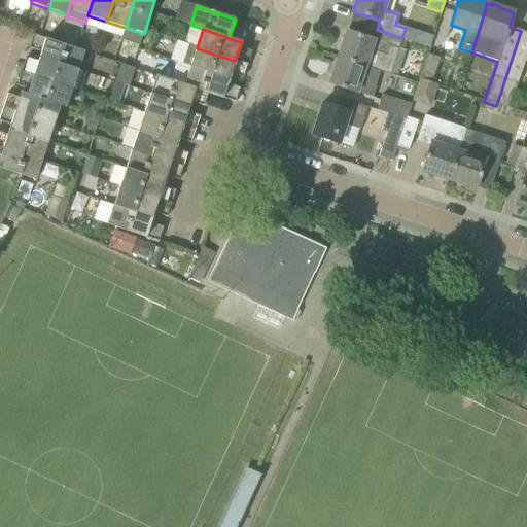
[(347,31),(338,58),(365,67),(381,72),(389,45),(398,48),(401,38),(377,30),(374,40),(347,31)]
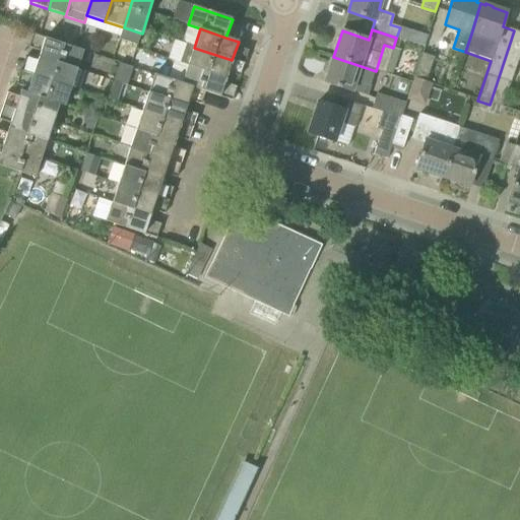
[(519,33),(514,30),(490,105),(502,109),(519,60),(519,33)]
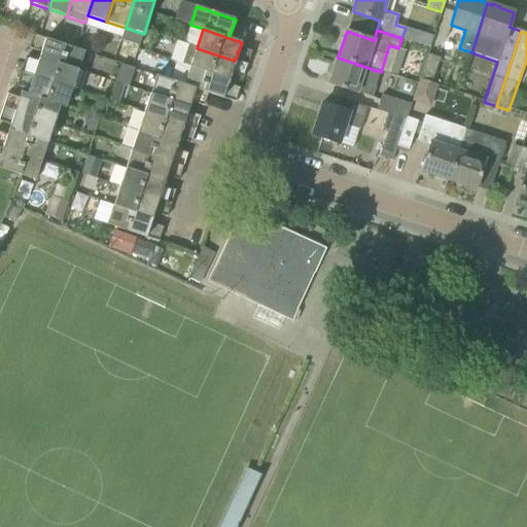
[(421,33),(418,44),(429,48),(432,37),(421,33)]
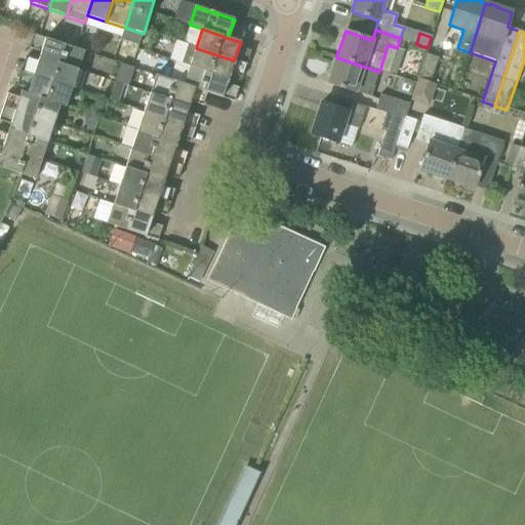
[(85,50),(51,40),(46,38),(39,57),(45,58),(79,70),(85,50)]
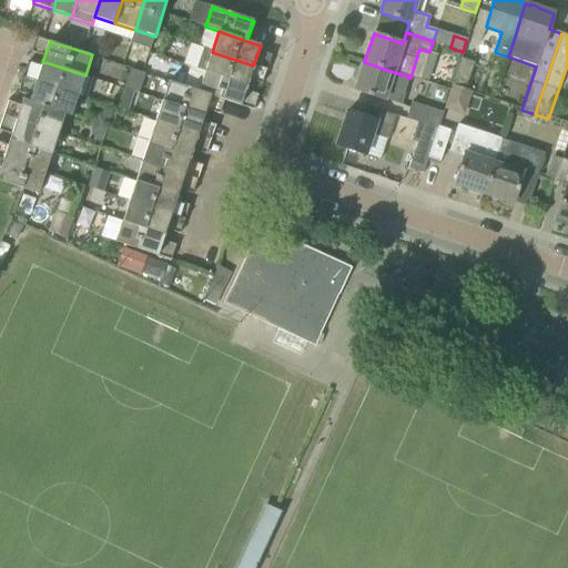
[(246,85),(253,66),(212,52),(203,49),(196,69),(205,72),(246,85)]
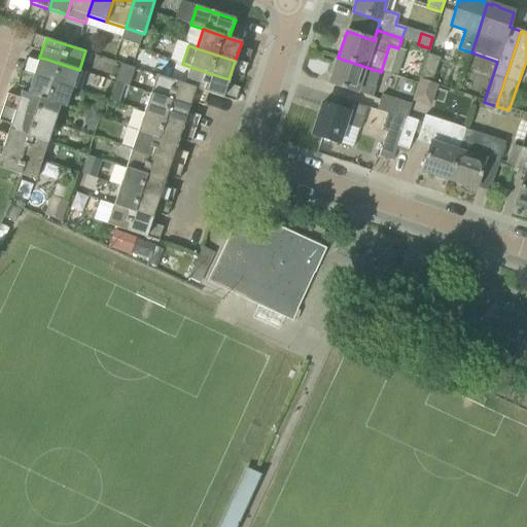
[(427,56),(419,80),(431,84),(438,59),(427,56)]
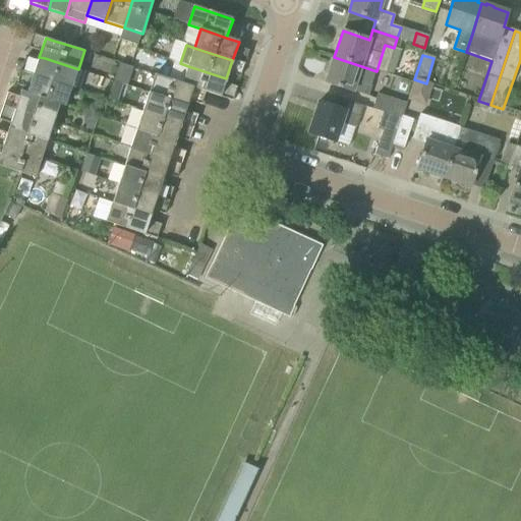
[(78,69),(45,58),(39,57),(33,75),(39,76),(72,88),(78,90),(84,71),(78,69)]
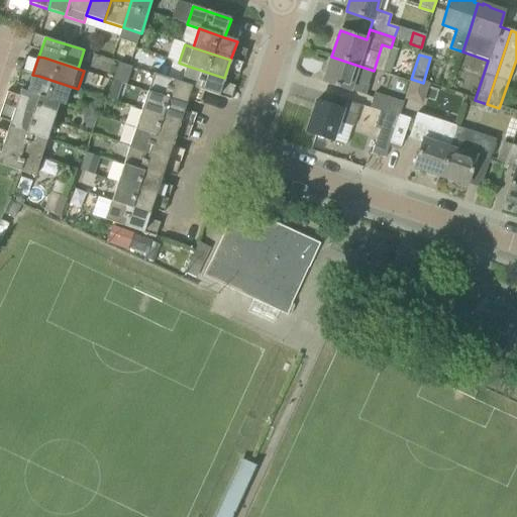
[(331,57),(322,83),(350,92),(350,91),(365,96),(368,86),(353,81),(358,66),(331,57)]
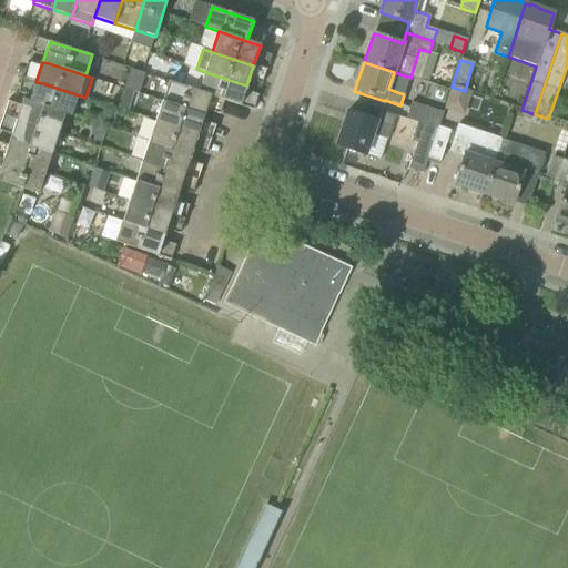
[(125,68),(117,105),(131,109),(141,71),(125,68)]
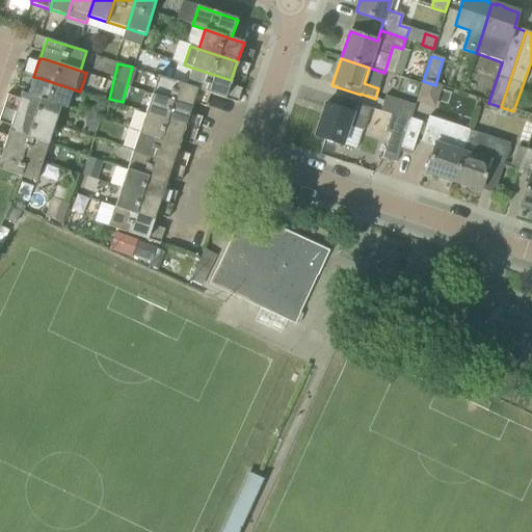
[(224,99),(231,80),(192,68),(186,85),(197,89),(224,99)]
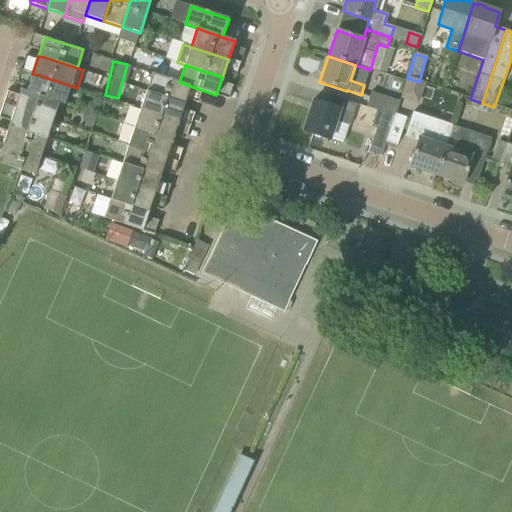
[(184,104),(190,86),(179,82),(152,73),(146,91),(184,104)]
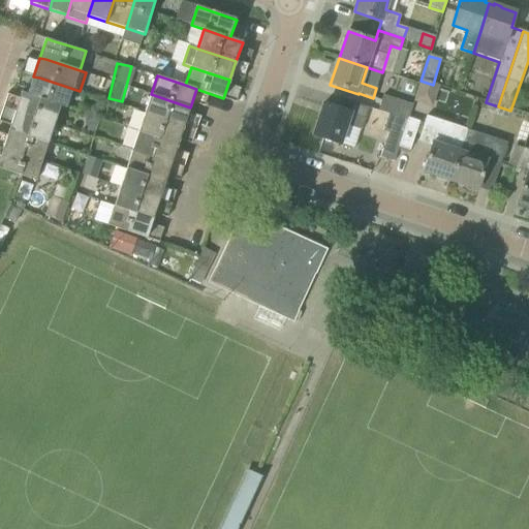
[(73,89),(39,78),(33,76),(27,94),(33,96),(61,106),(60,107),(66,110),(73,89)]
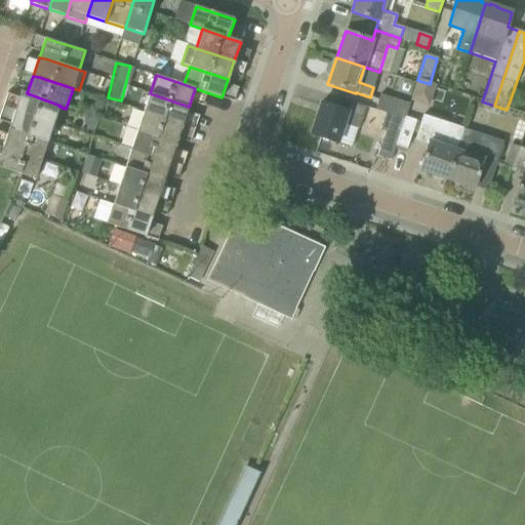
[(33,95),(27,93),(22,92),(14,112),(21,113),(54,124),(59,107),(61,106),(33,95)]
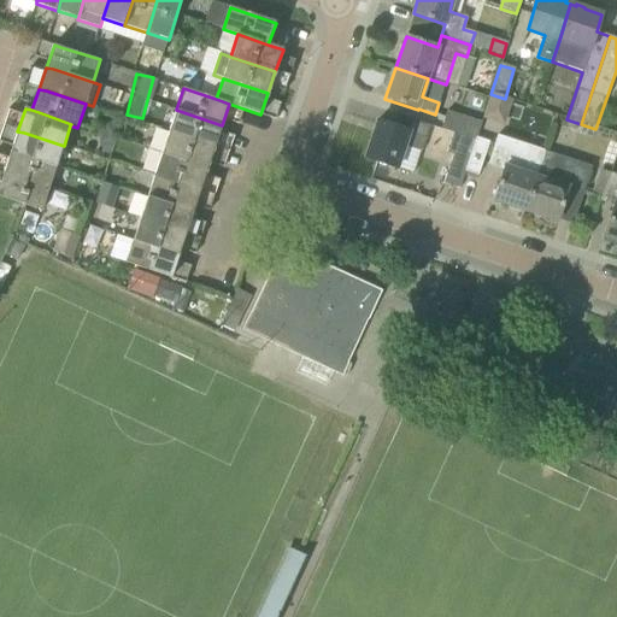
[(215,147),(222,125),(176,110),(169,131),(215,147)]
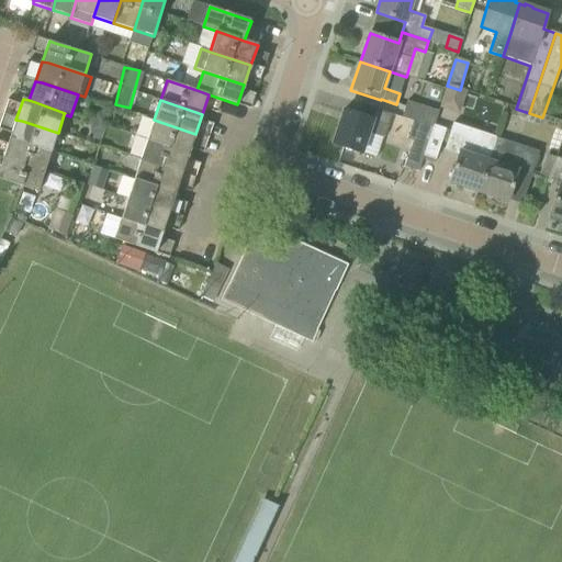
[(401,119),(412,123),(433,130),(434,125),(438,113),(406,103),(401,119)]
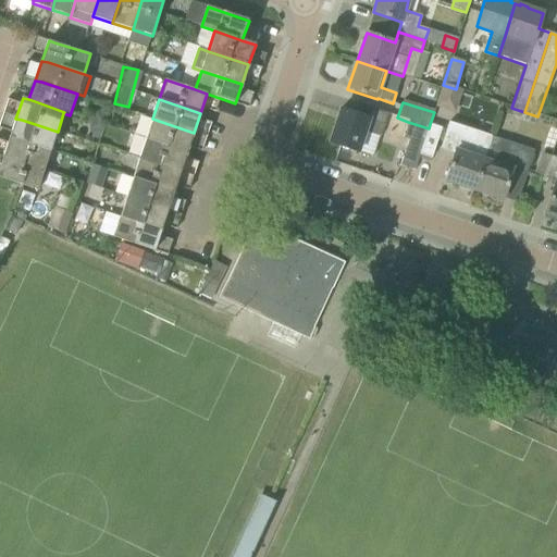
[(369,119),(341,109),(330,143),(358,152),(364,132),(381,137),(385,125),(368,120),(369,119)]
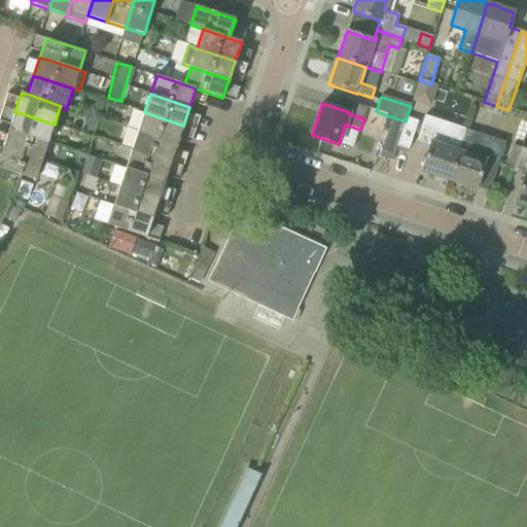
[(55,125),(21,113),(14,112),(9,130),(14,131),(48,142),(55,125)]
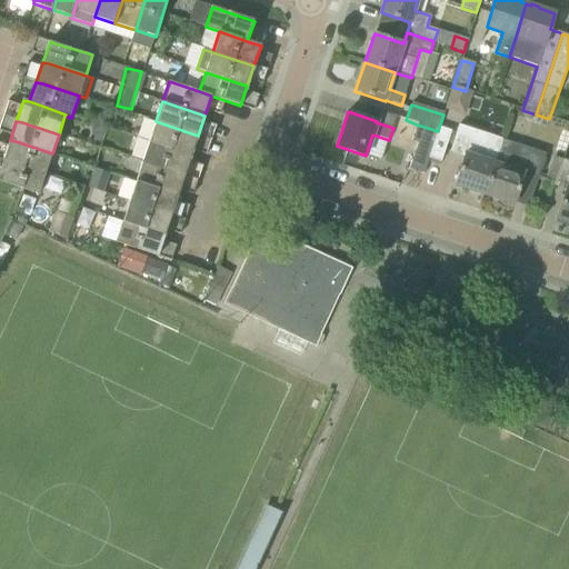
[(191,156),(198,136),(156,121),(149,141),(191,156)]
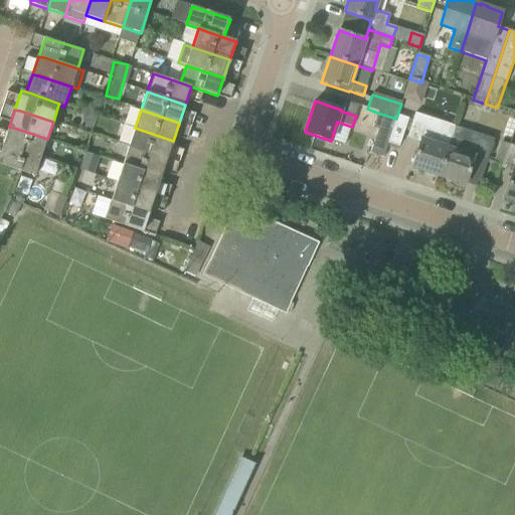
[(377,131),(370,153),(383,158),(388,143),(396,119),(377,113),(372,129),(377,131)]
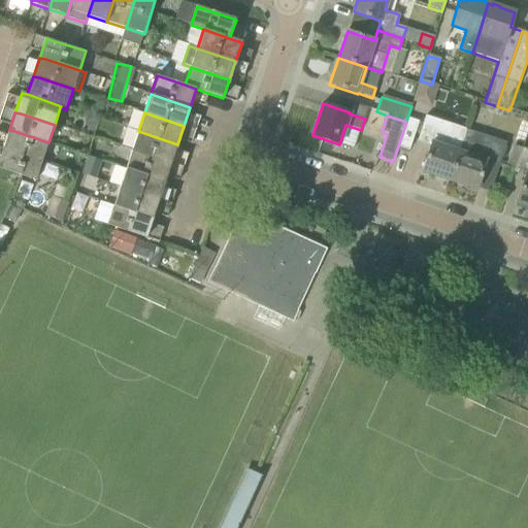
[(431,144),(422,171),(449,180),(466,129),(451,125),(426,117),(418,140),(431,144)]
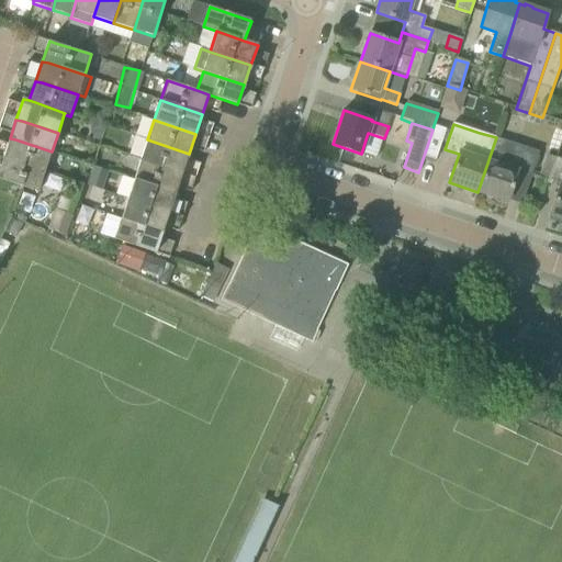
[(436,160),(446,128),(434,125),(433,130),(424,156),(436,160)]
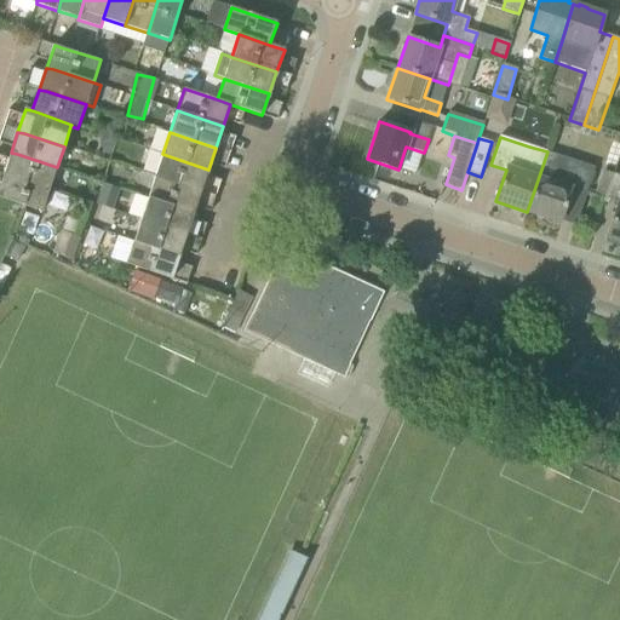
[(585,195),(604,201),(614,173),(602,170),(595,191),(587,189),(595,167),(564,158),(547,151),(527,212),(560,223),(569,191),(585,196),(585,195)]
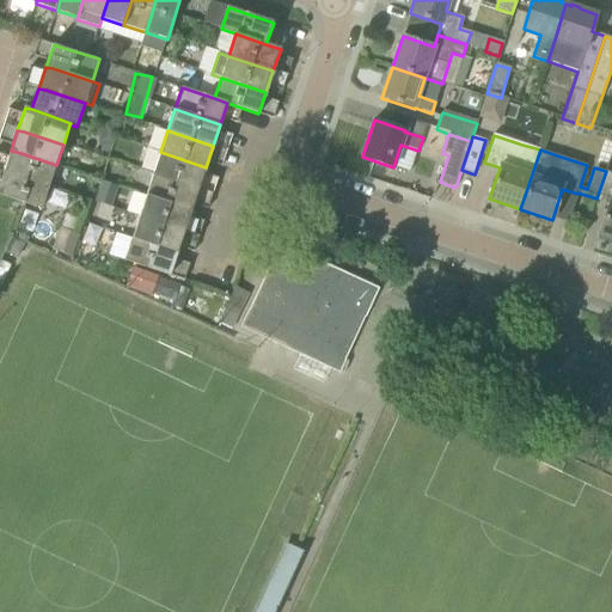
[(56,165),(17,152),(11,151),(4,172),(10,173),(49,188),(56,165)]
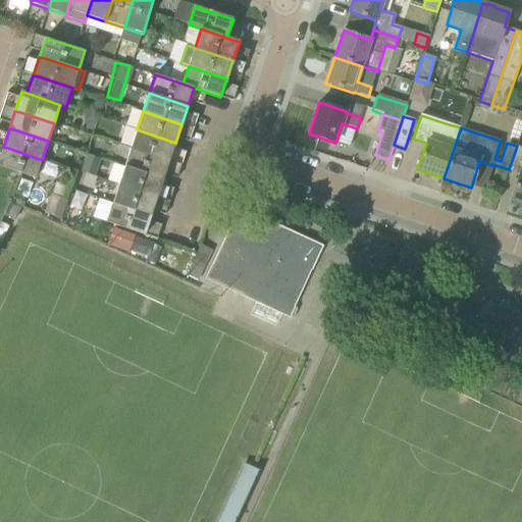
[(169,162),(175,143),(137,129),(131,149),(169,162)]
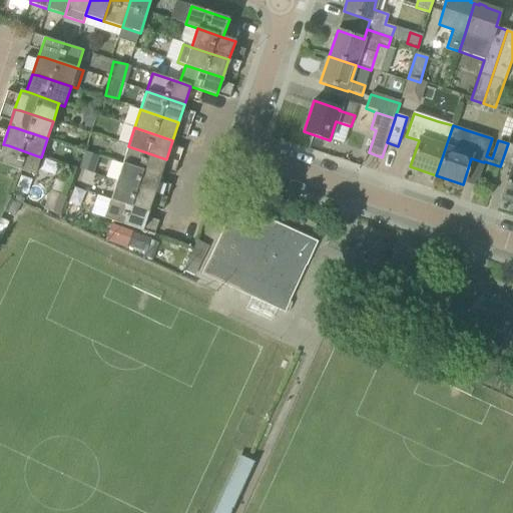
[(512,145),(508,143),(500,166),(499,168),(511,172),(502,196),(512,199),(512,145)]
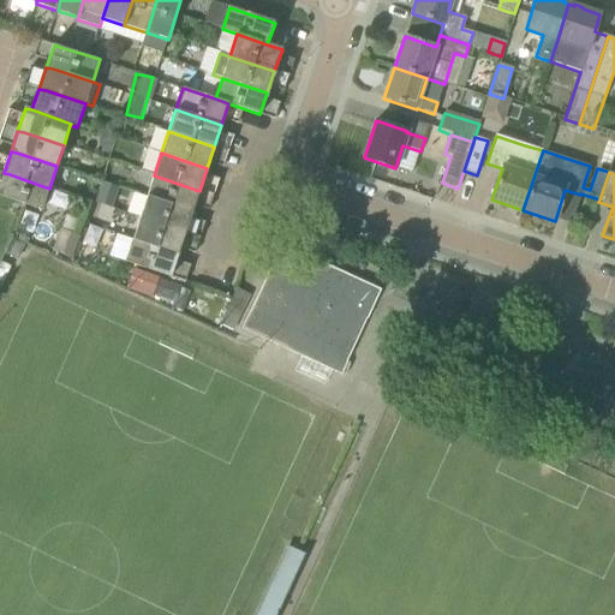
[(49,189),(10,174),(4,173),(0,183),(0,196),(42,210),(49,189)]
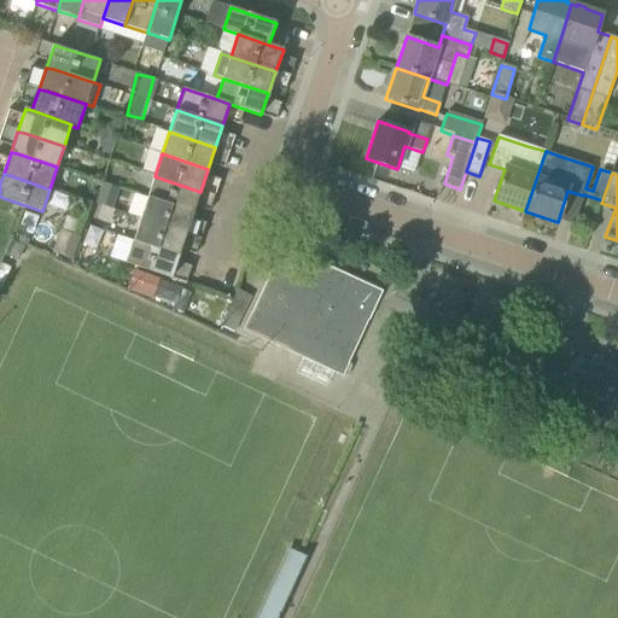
[(193,213),(200,192),(155,176),(147,198),(193,213)]
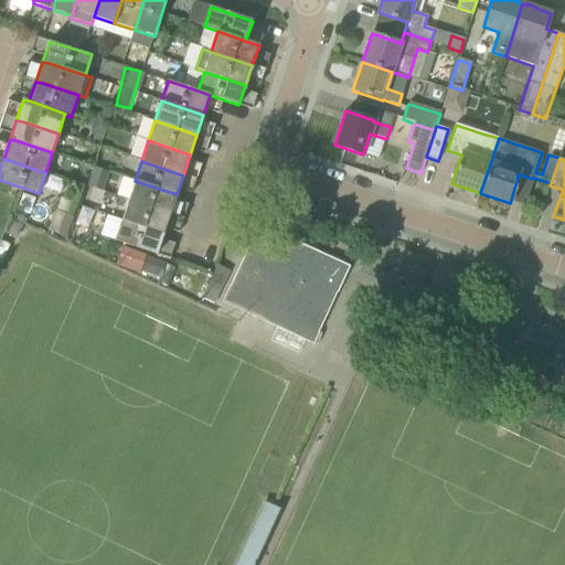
[(104,201),(108,170),(92,168),(88,199),(104,201)]
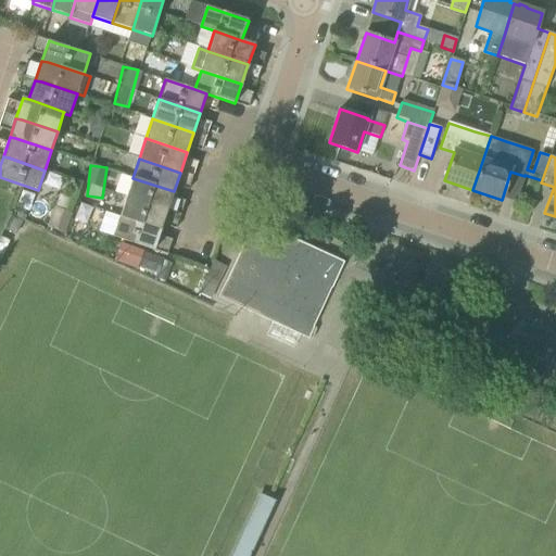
[(167,212),(174,191),(133,178),(125,198),(167,212)]
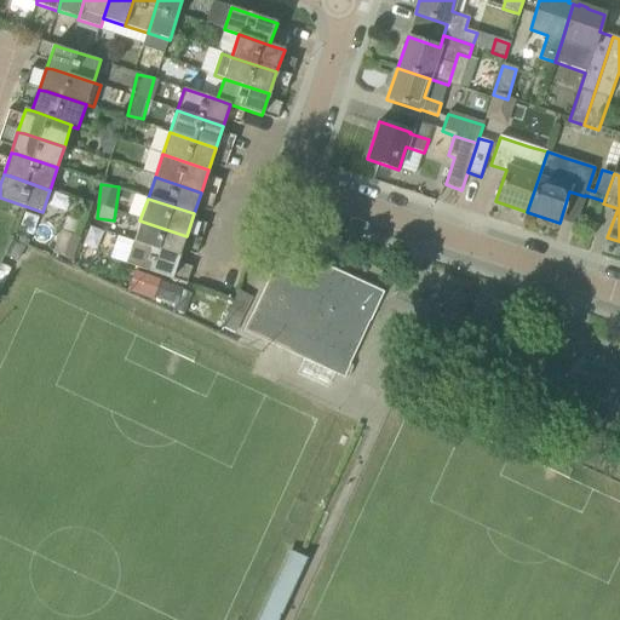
[(179,258),(187,236),(139,220),(132,242),(179,258)]
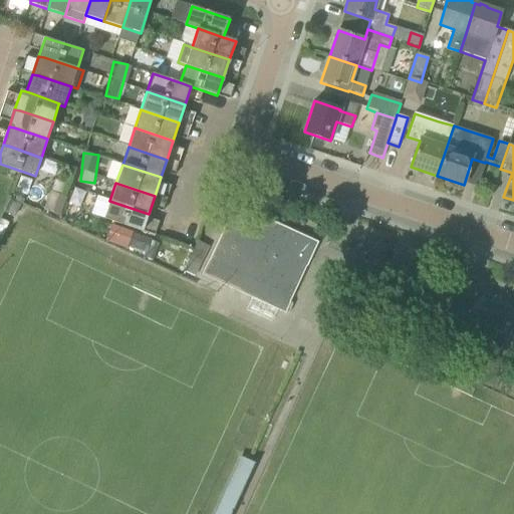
[(143,232),(149,214),(109,201),(104,219),(143,232)]
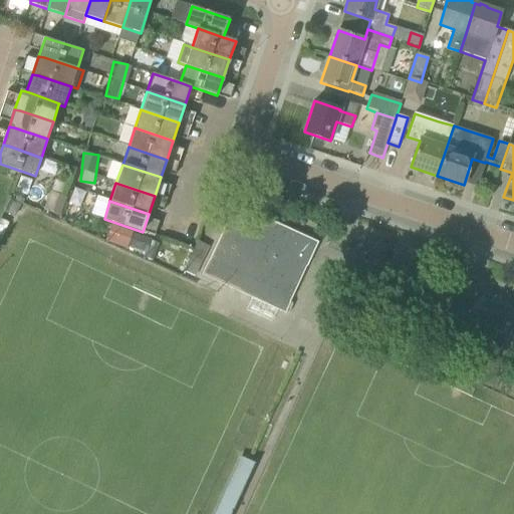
[(307,267),(315,248),(318,243),(258,215),(235,204),(226,224),(233,227),(231,232),(225,229),(225,228),(224,227),(209,260),(202,275),(240,292),(285,313),(290,303),(289,302),(306,266),(307,267)]
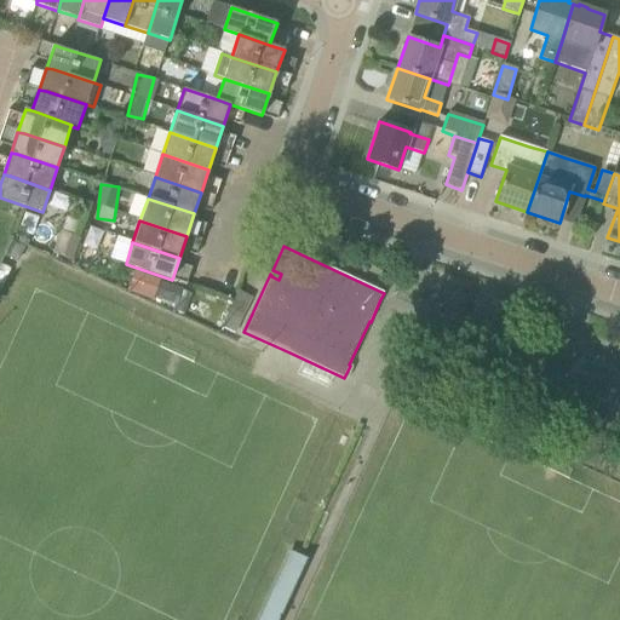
[(275,616),(300,556),(288,551),(263,612),(275,616)]
